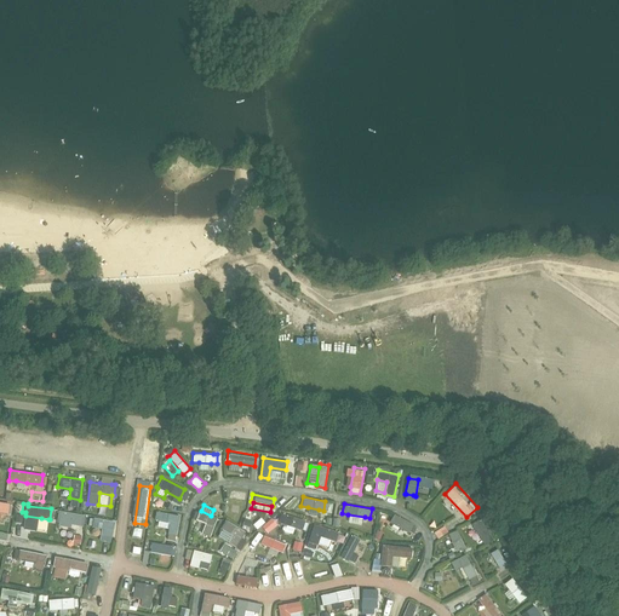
[(84,514),(58,510),(57,519),(81,524),(84,514)]
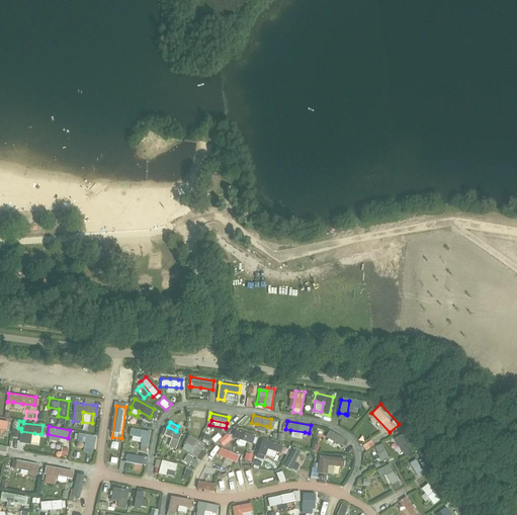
[(150,430),(130,426),(128,434),(135,435),(133,441),(140,443),(139,445),(140,445),(147,447),(150,430)]
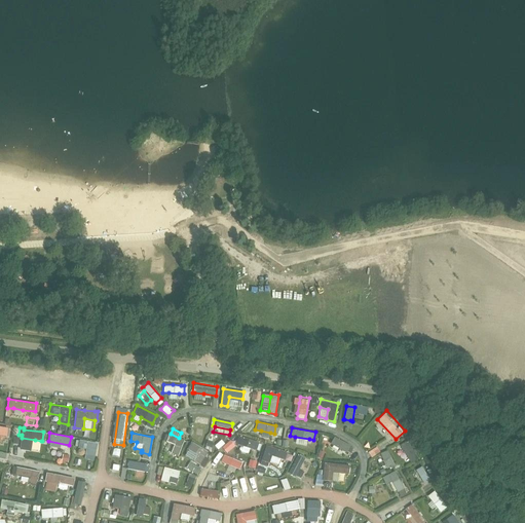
[(171,434),(169,434),(165,441),(169,443),(165,450),(178,455),(184,440),(179,438),(171,434)]
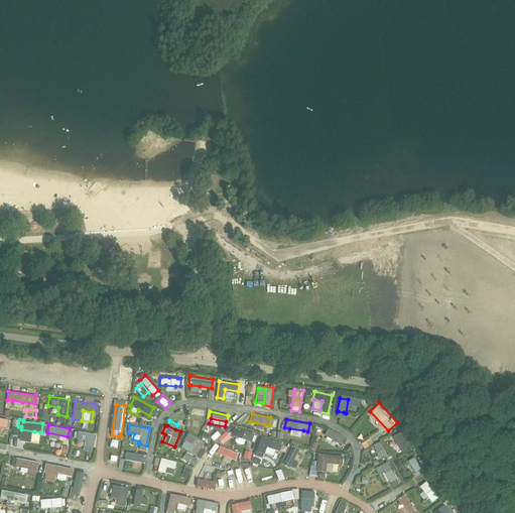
[(254,432),(234,426),(231,434),(251,440),(254,432)]
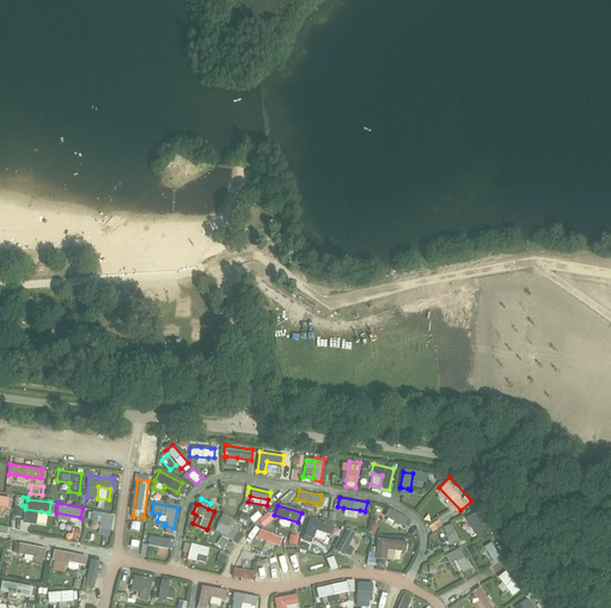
[(407,516),(389,505),(384,515),(388,516),(402,524),(407,516)]
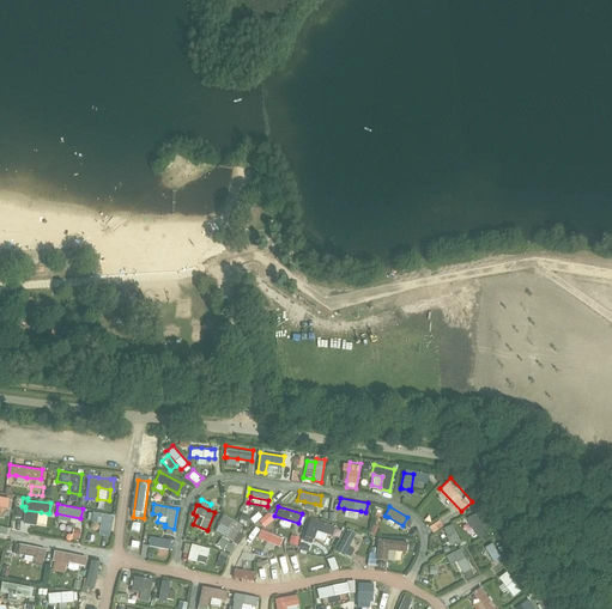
[(268,510),(258,518),(261,523),(272,515),(268,510)]
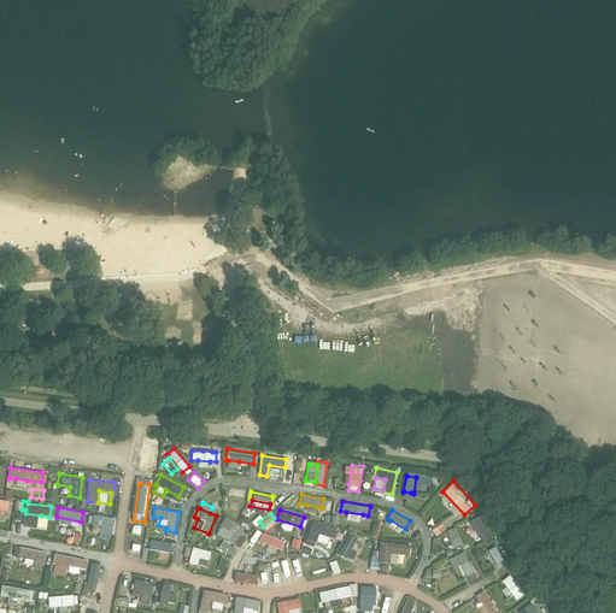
[(113,518),(89,514),(87,523),(94,524),(103,525),(112,528),(113,518)]
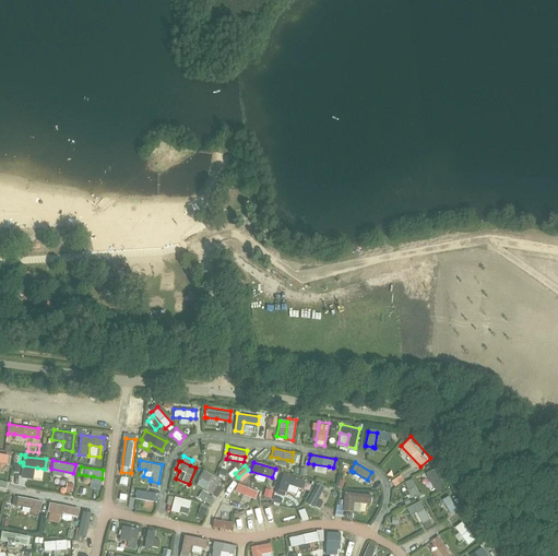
[(446,484),(434,466),(426,472),(437,489),(446,484)]
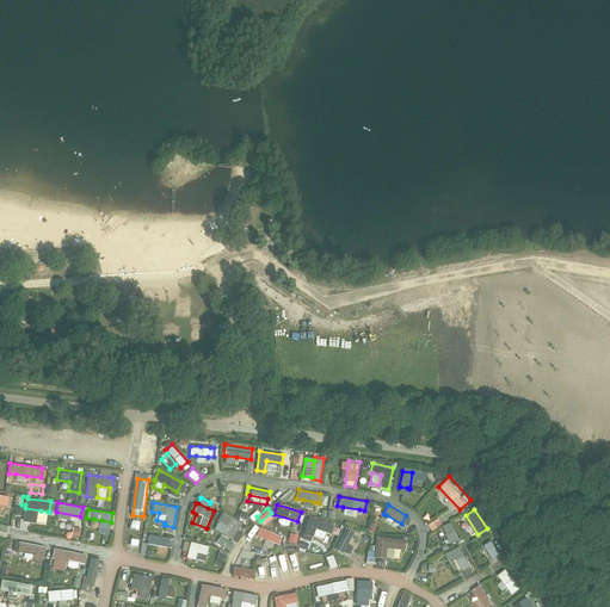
[(241,522),(222,512),(217,519),(219,520),(215,527),(233,538),(241,522)]
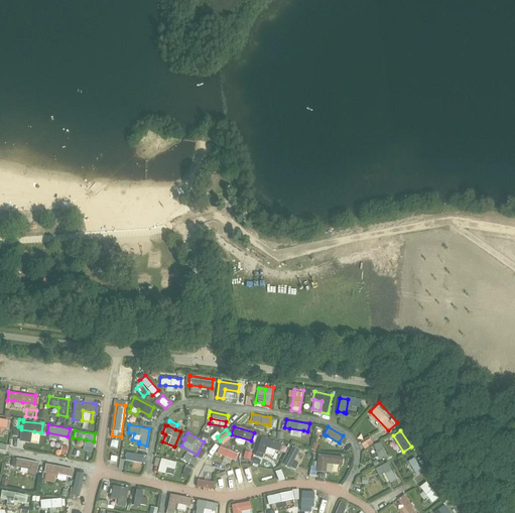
[(281,442),(260,435),(255,451),(263,454),(265,446),(267,446),(273,449),(278,451),(281,442)]
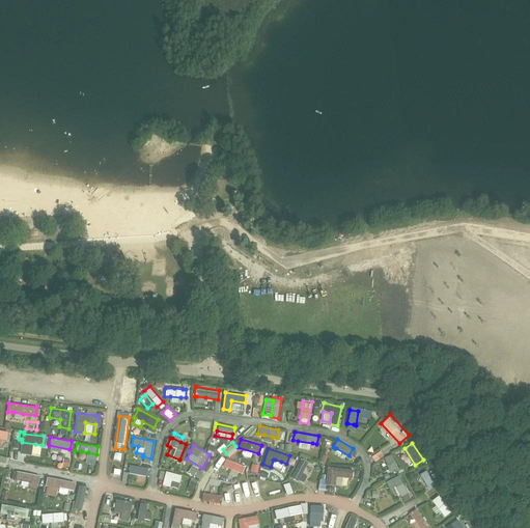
[(349,455),(336,448),(334,452),(346,460),(349,455)]
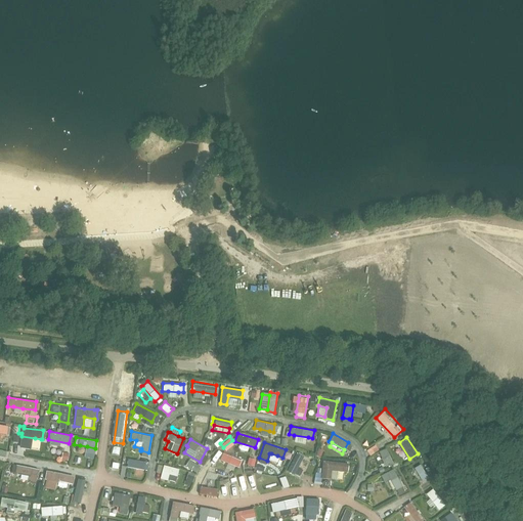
[(366,448),(368,452),(378,448),(375,443),(366,448)]
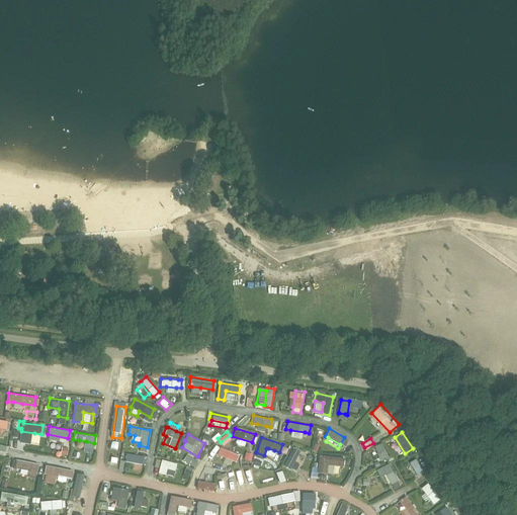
[(390,457),(381,441),(374,445),(381,460),(390,457)]
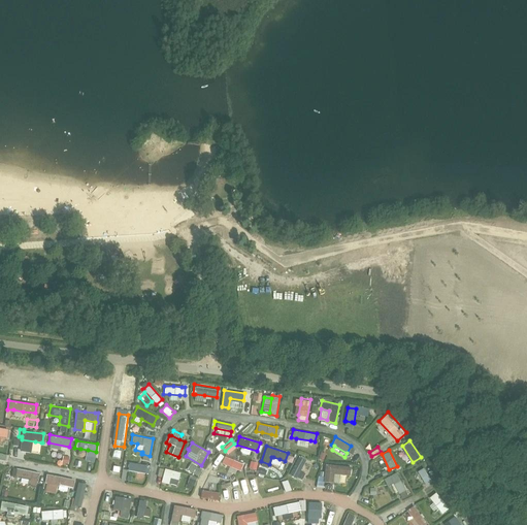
[(360,455),(356,452),(351,459),(356,462),(360,455)]
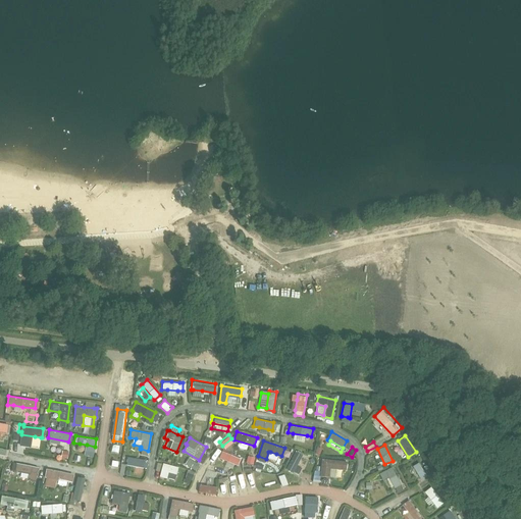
[(296,451),(294,450),(285,468),(294,472),(297,465),(302,454),(296,451)]
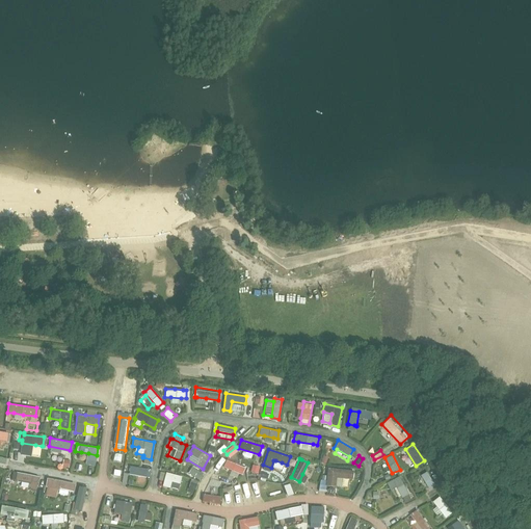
[(243,467),(228,459),(224,467),(231,470),(229,473),(238,477),(243,467)]
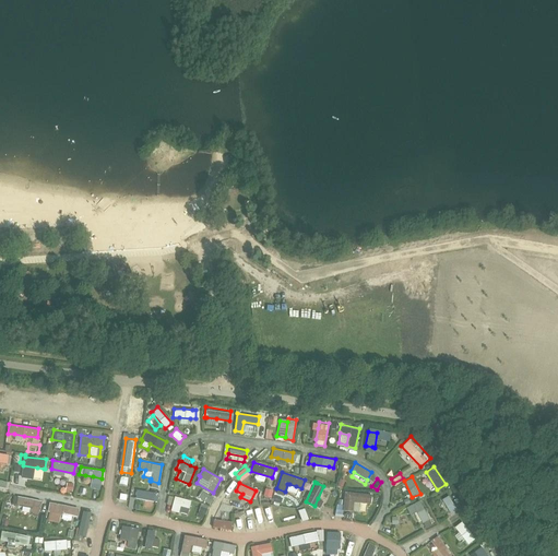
[(86,487),(80,485),(78,492),(84,494),(86,487)]
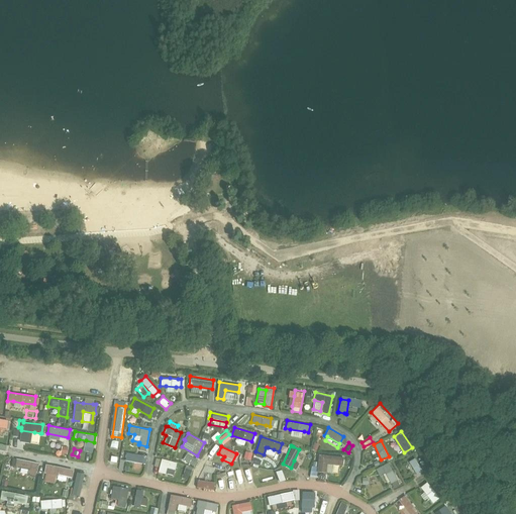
[(251,452),(245,450),(242,457),(249,459),(251,452)]
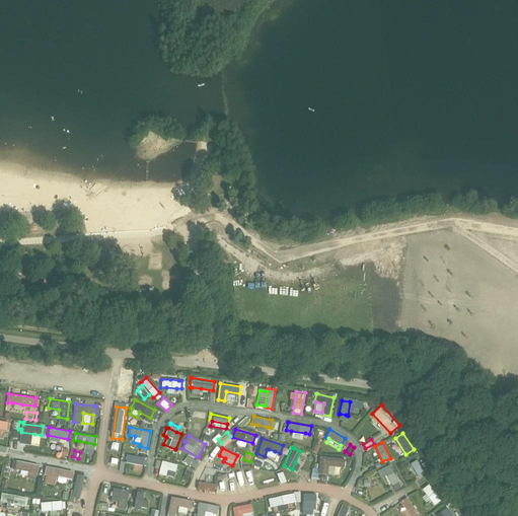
[(144,456),(127,453),(125,460),(135,462),(142,464),(144,456)]
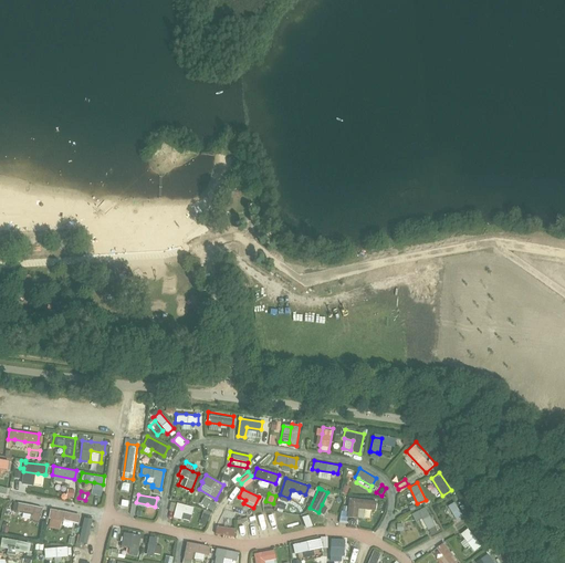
[(212,501),(202,496),(199,501),(212,509),(216,502),(212,501)]
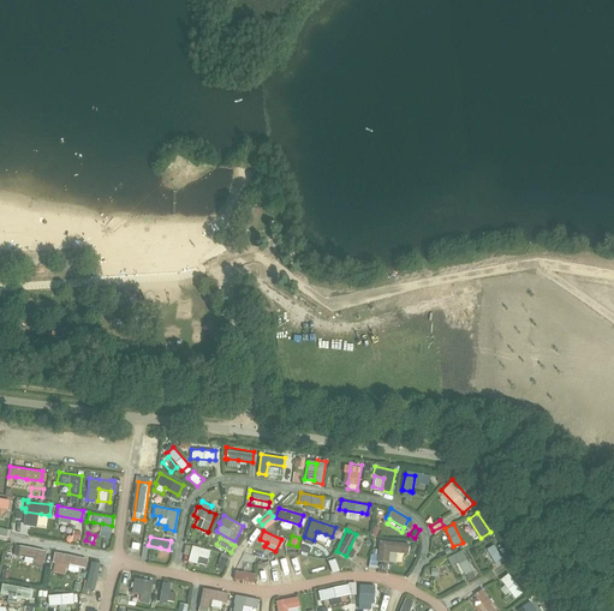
[(311,543),(303,539),(300,547),(309,550),(311,543)]
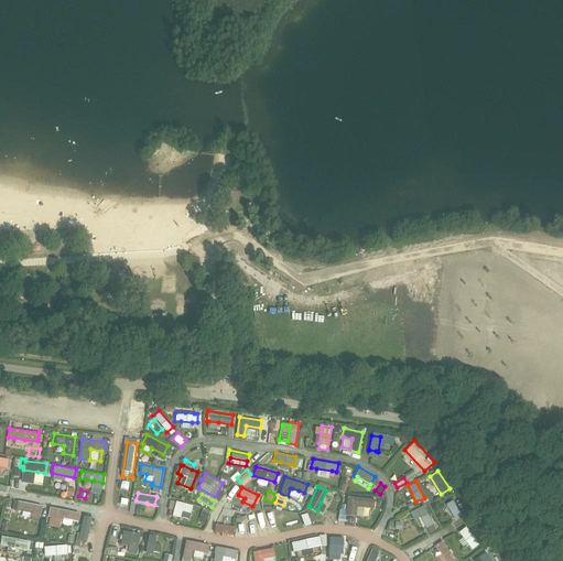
[(375,497),(346,495),(345,514),(350,514),(350,505),(357,505),(366,506),(370,506),(374,507),(375,497)]
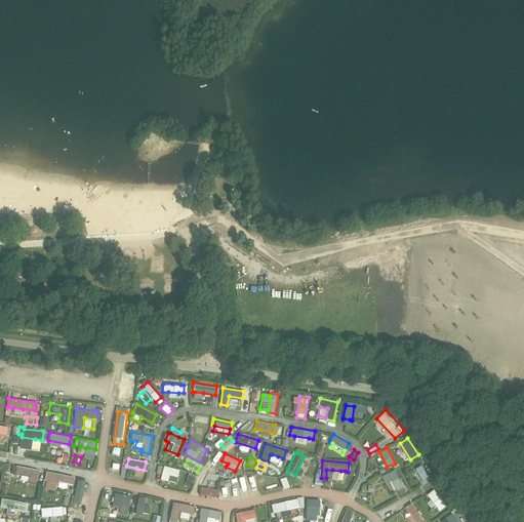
[(38,469),(11,464),(10,472),(19,474),(28,475),(27,480),(27,481),(36,483),(38,469)]
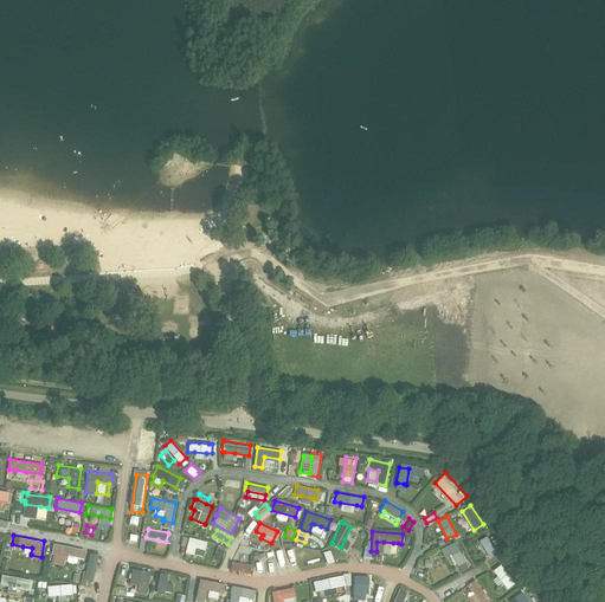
[(497,551),(487,535),(480,539),(490,555),(497,551)]
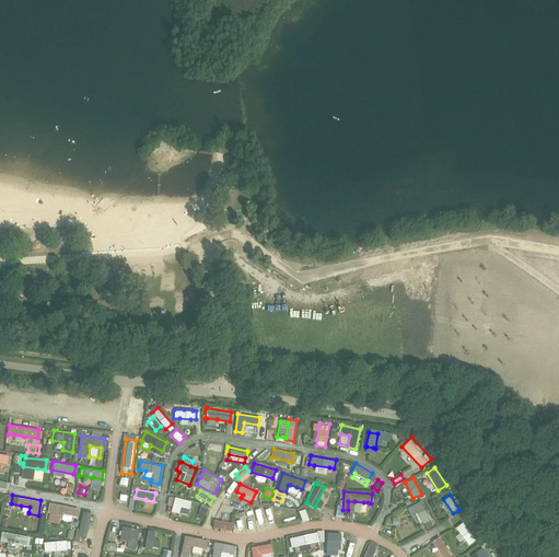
[(190,500),(174,496),(170,510),(178,512),(181,506),(188,509),(190,500)]
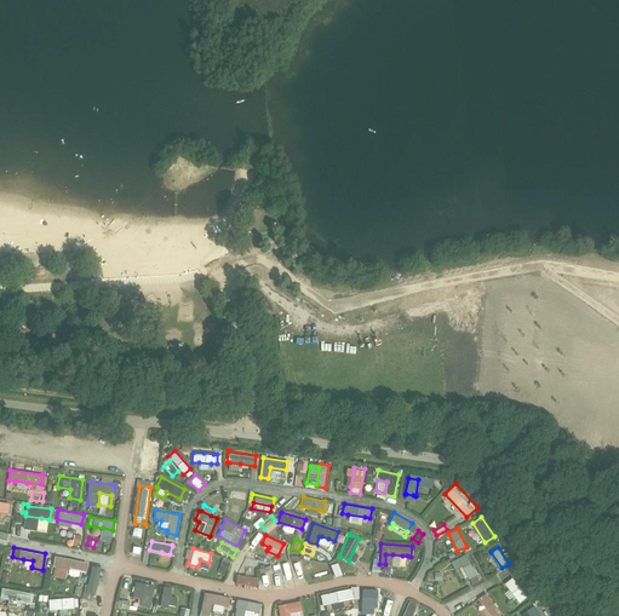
[(359,556),(353,552),(349,560),(355,563),(359,556)]
